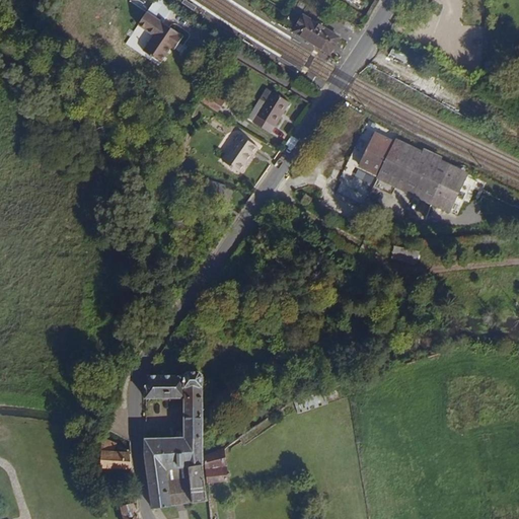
[(195,5),(186,0),(184,0),(183,2),(182,4),(192,10),(193,8),(195,5)]
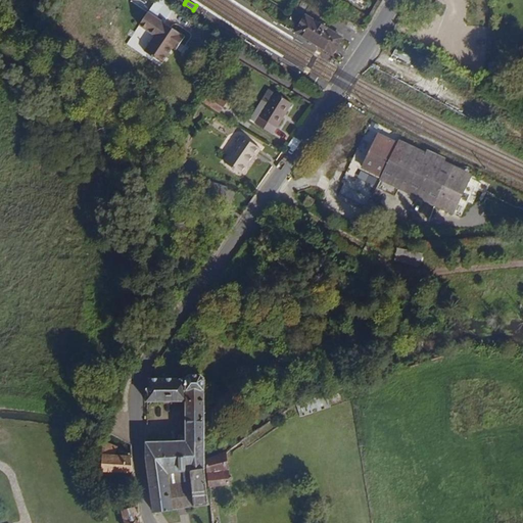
[(185,36),(149,10),(139,26),(154,37),(144,51),(162,63),(171,52),(175,46),(177,47),(185,36)]
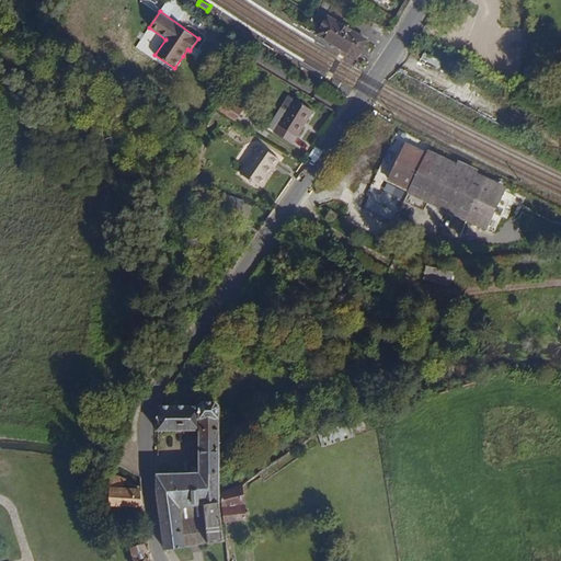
[(359,60),(368,42),(350,30),(350,26),(343,22),(339,22),(328,15),(318,33),(328,39),(325,41),(350,56),(350,55),(359,60)]
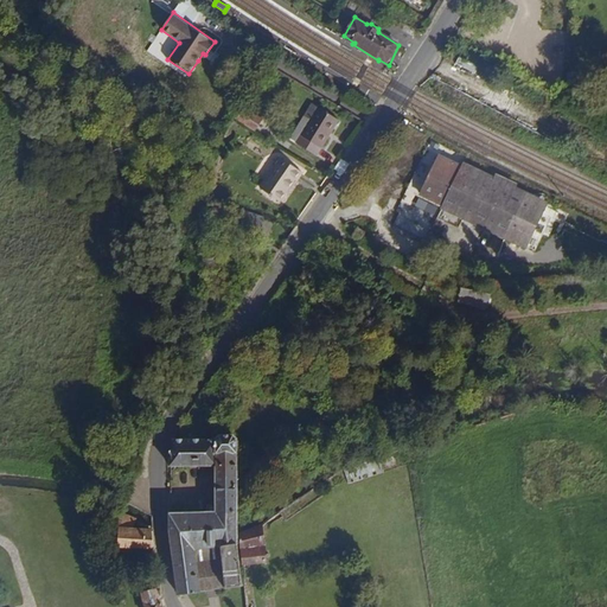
[(447,90),(429,80),(425,87),(443,97),(447,90)]
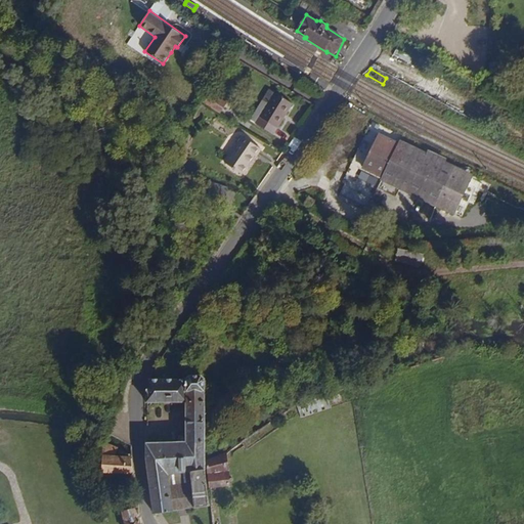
[(272,136),(293,103),(274,92),(254,126),(255,125),(272,136)]
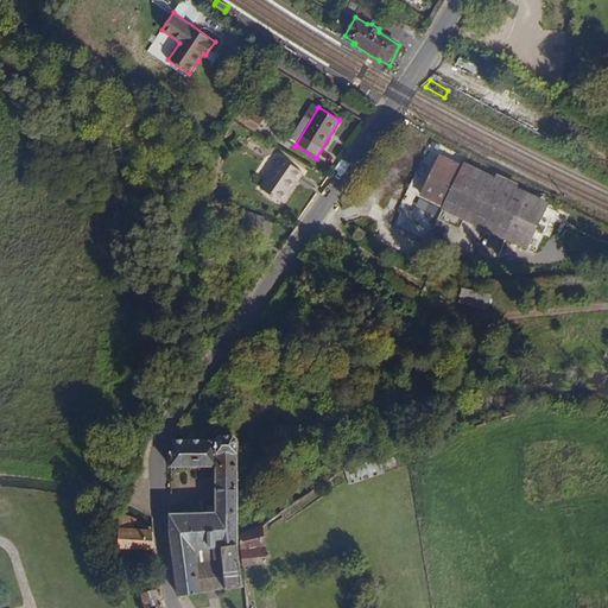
[(295,181),(302,171),(282,154),(257,187),(274,201),(289,181),(295,181)]
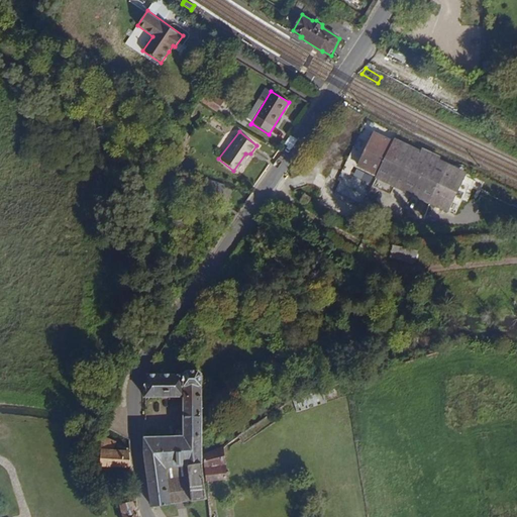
[(392,142),(373,133),(357,165),(378,174),(376,178),(448,212),(467,173),(438,159),(439,158),(420,148),(418,151),(393,139),(392,142)]
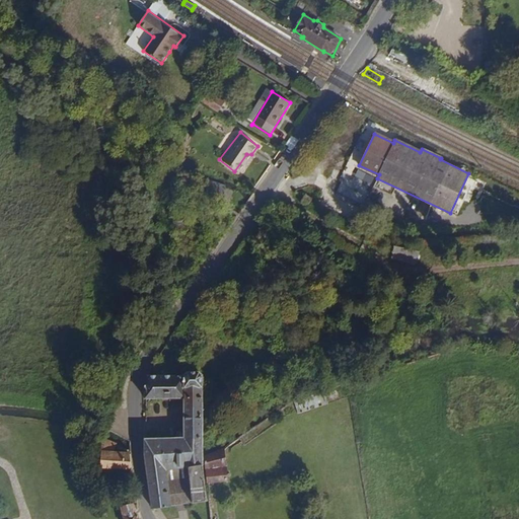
[(493,196),(496,191),(487,186),(484,192),(493,196)]
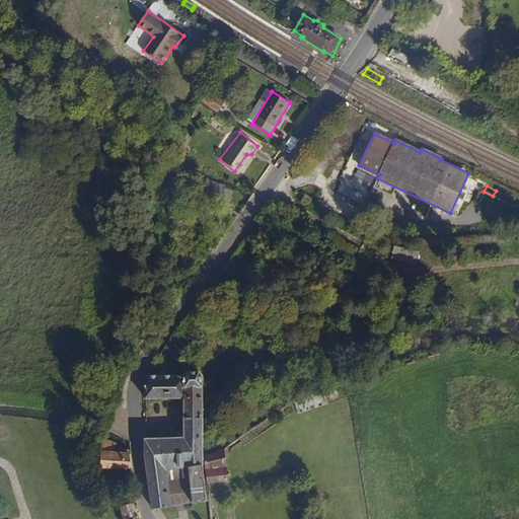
[(228,192),(219,188),(216,194),(226,198),(228,192)]
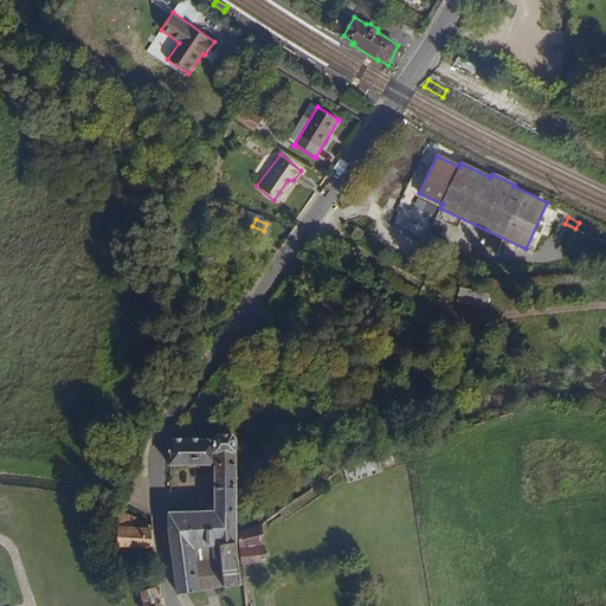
[(360,227),(352,221),(346,230),(354,236),(360,227)]
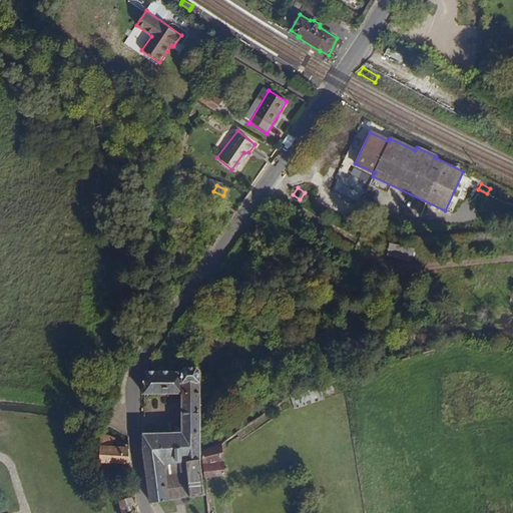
[(413,260),(415,248),(390,242),(387,253),(413,260)]
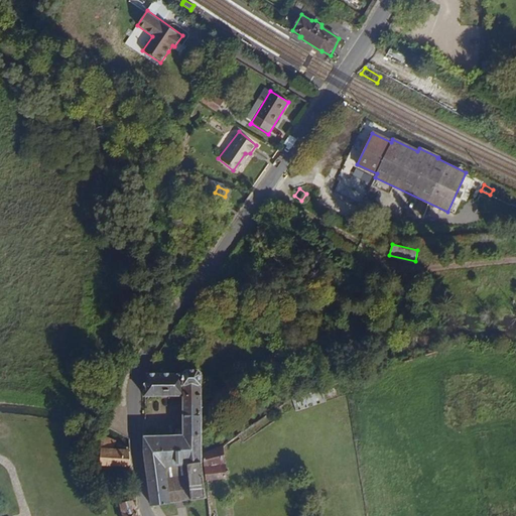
[(189,368),(184,373),(147,372),(143,382),(143,394),(182,394),(201,393),(201,368),(189,368)]
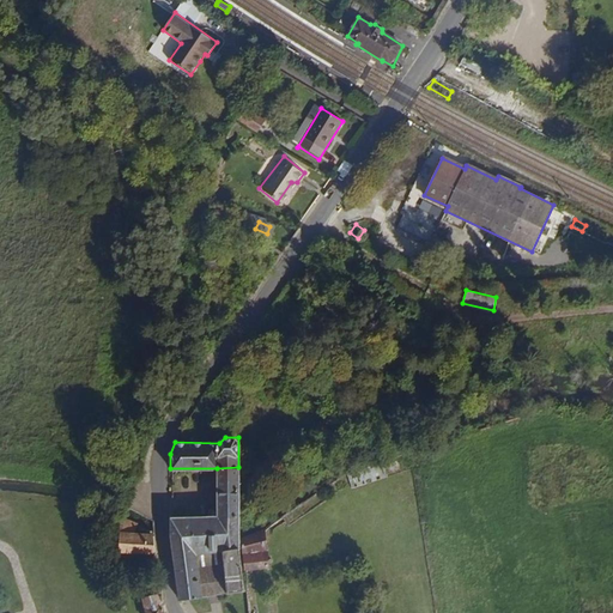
[(208,509),(208,516),(240,516),(238,467),(217,468),(217,509),(208,509)]
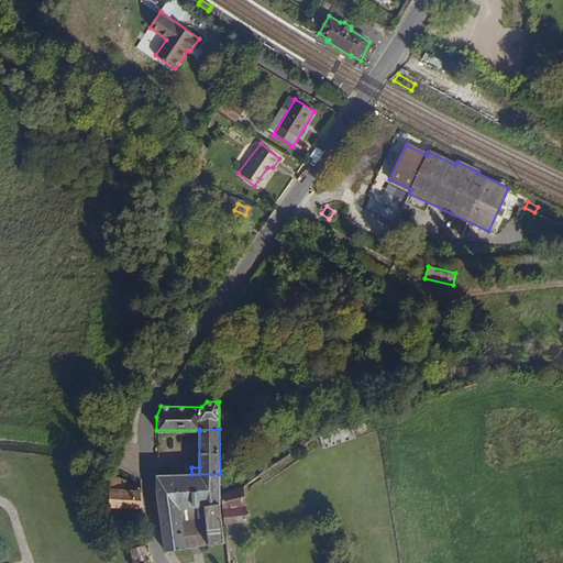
[(279,449),(294,440),(289,433),(276,442),(279,449)]
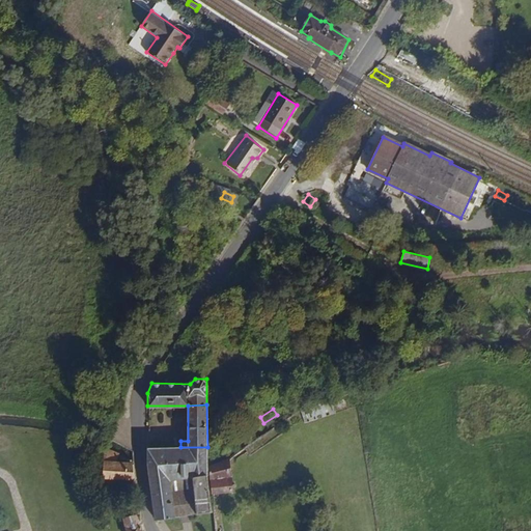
[(116,463),(116,453),(102,447),(102,462),(116,463)]
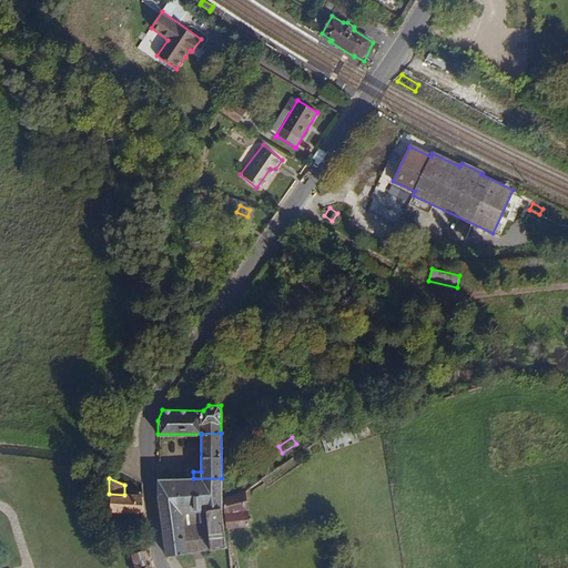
[(222,497),(222,496),(222,488),(222,478),(193,478),(158,478),(158,489),(158,500),(165,554),(185,551),(181,518),(196,516),(199,537),(209,536),(210,548),(226,546),(224,530),(222,508),(222,497)]
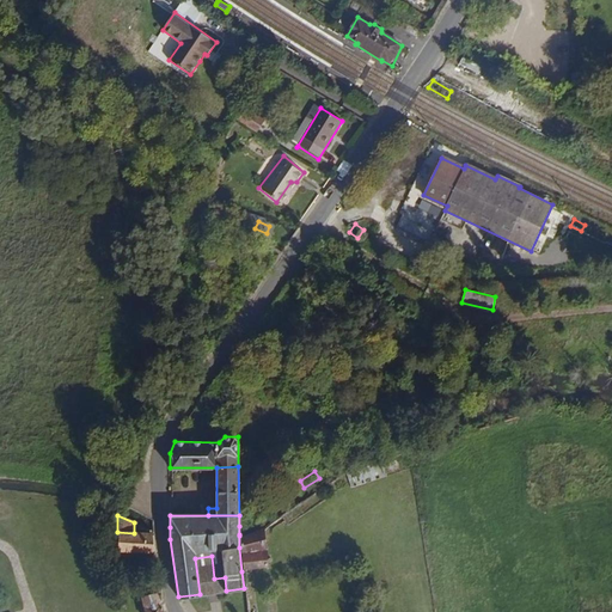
[(153,533),(134,533),(117,532),(116,552),(142,554),(151,554),(155,554),(153,533)]
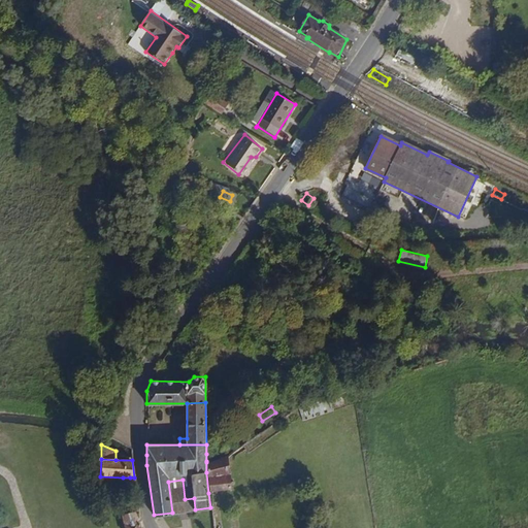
[(229,459),(207,464),(212,492),(233,489),(229,459)]
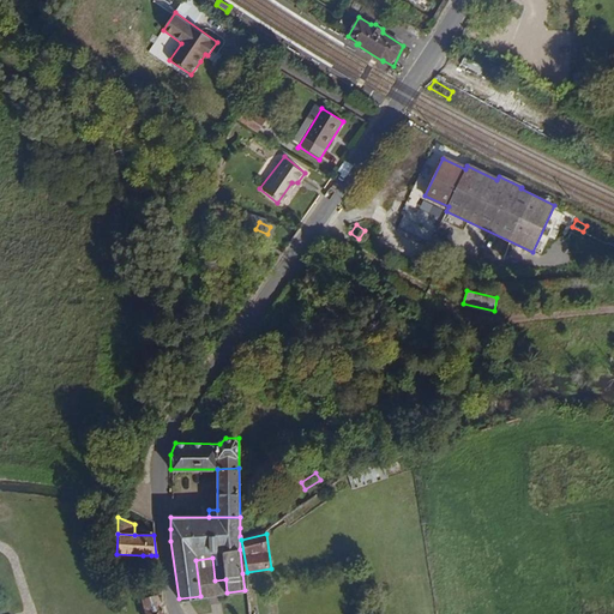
[(215,581),(212,558),(196,560),(200,596),(227,593),(226,579),(215,581)]
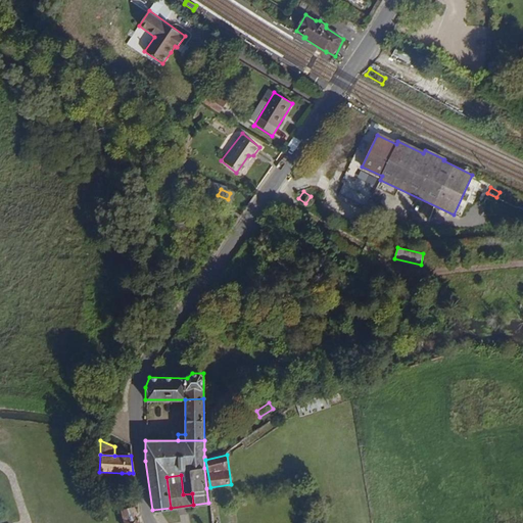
[(121,510),(123,522),(139,522),(137,511),(136,507),(121,510)]
